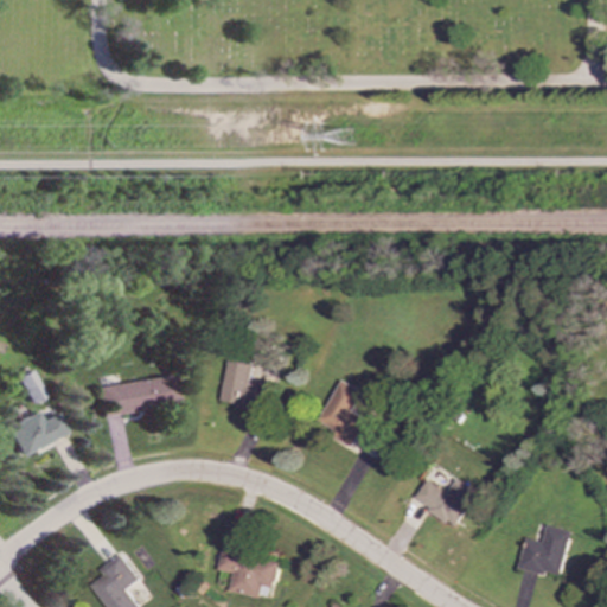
[(264,409),(267,387),(249,384),(251,363),(225,360),(221,404),(264,409)]
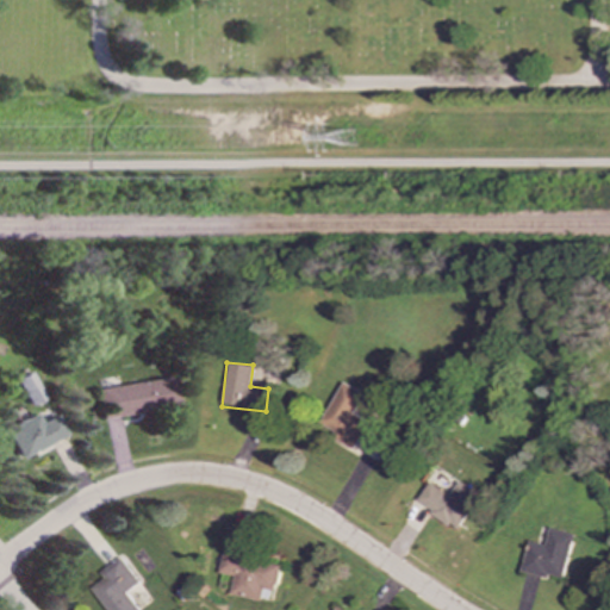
[(14,378),(29,405),(44,397),(29,369),(14,378)]
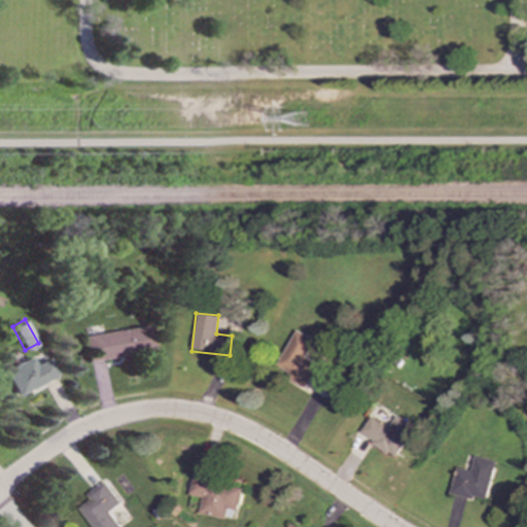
[(151,349),(148,325),(83,335),(86,358),(151,349)]
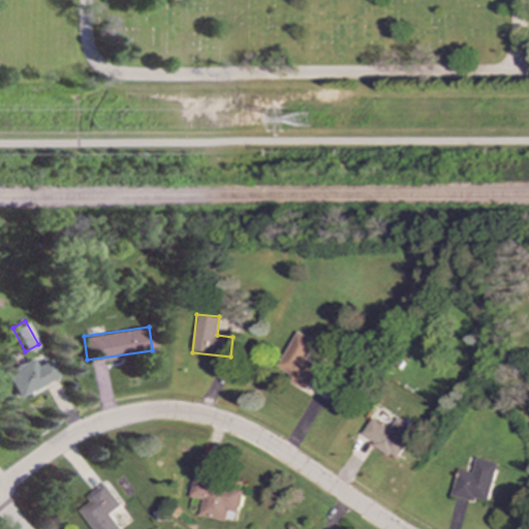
[(314,341),(294,332),(278,368),(291,374),(288,381),(307,390),(317,365),(306,360),(314,341)]
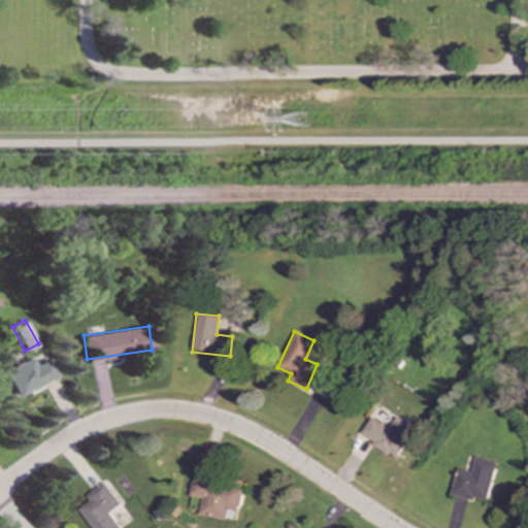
[(15,397),(57,375),(47,358),(34,364),(30,357),(2,371),(15,397)]
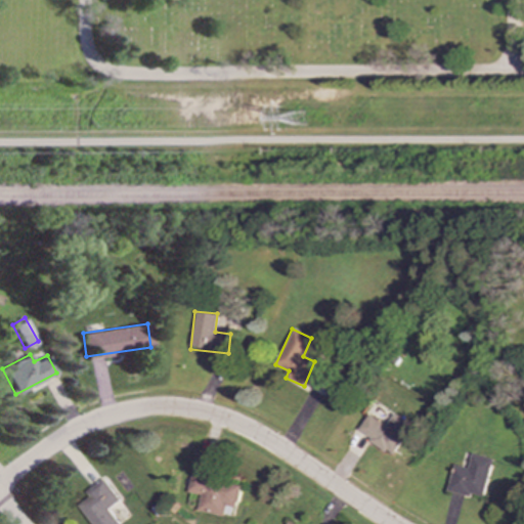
[(356,431),(391,454),(410,425),(392,412),(385,425),(367,413),(356,431)]
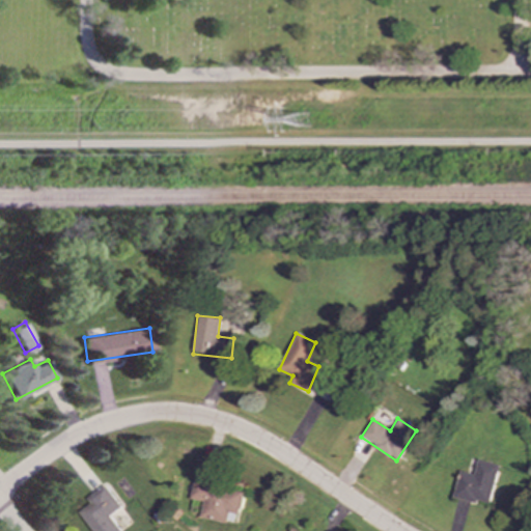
[(490,505),(498,465),(476,459),(473,474),(459,471),(453,497),(490,505)]
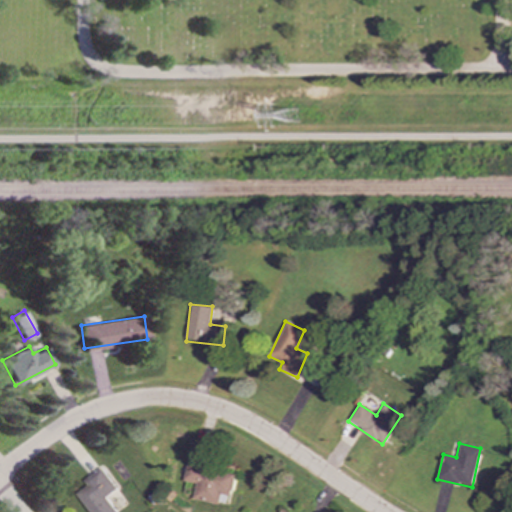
[(218,504),(220,494),(230,495),(234,473),(186,464),(183,481),(195,483),(192,499),(218,504)]
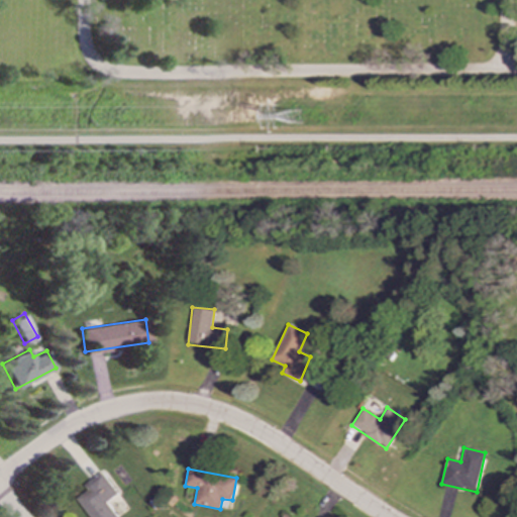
[(117,516),(107,501),(118,494),(103,472),(84,485),(88,491),(78,498),(91,516),(117,516)]
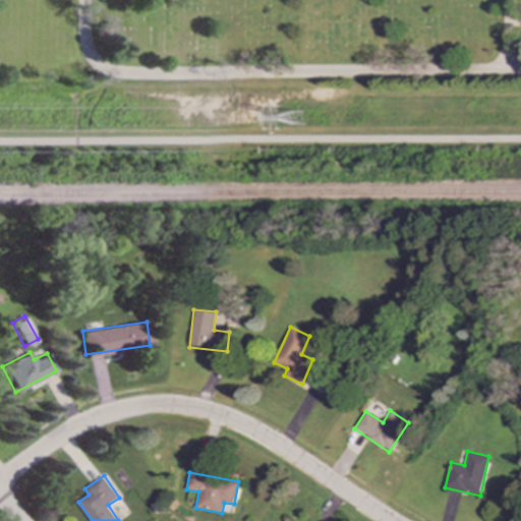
All buildings are outlined.
